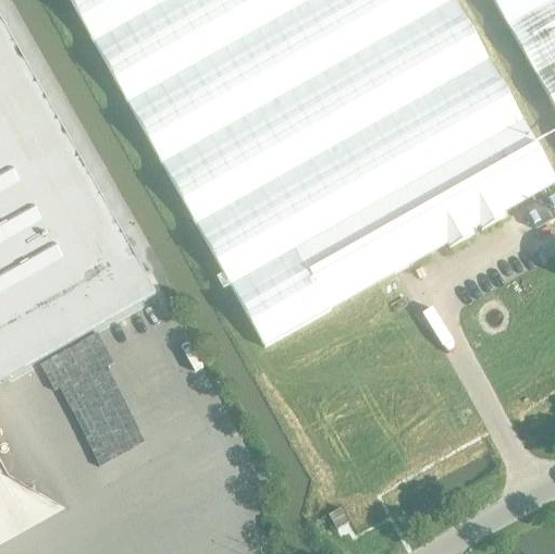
[(72,0),(266,346),(448,244),(451,248),(476,233),(473,230),(480,225),(482,230),(508,216),(506,211),(554,183),(554,174),(457,0),(72,0)]
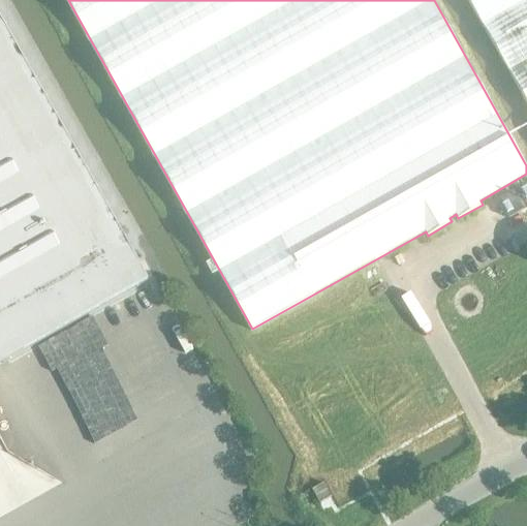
[(469,0),(526,100),(526,0),(469,0)]
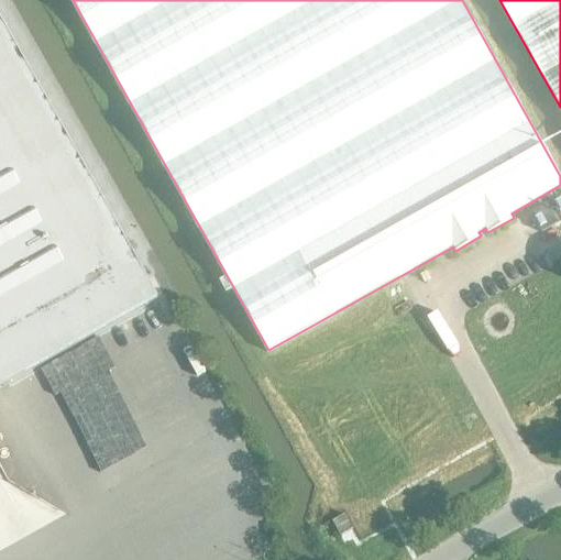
[(0,384),(153,298),(0,25),(0,384)]
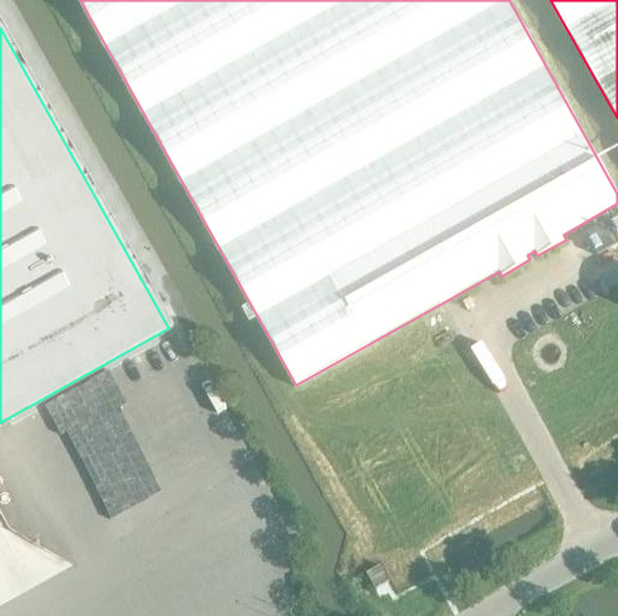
[(617,213),(587,232),(599,253),(617,241),(617,213)]
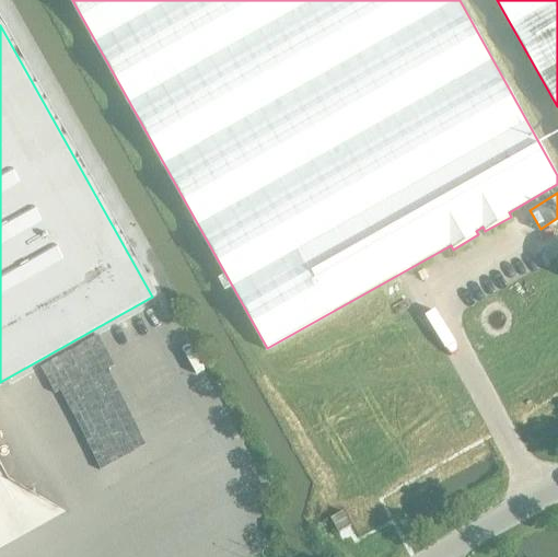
[(339,531),(352,523),(345,509),(332,517),(339,531)]
